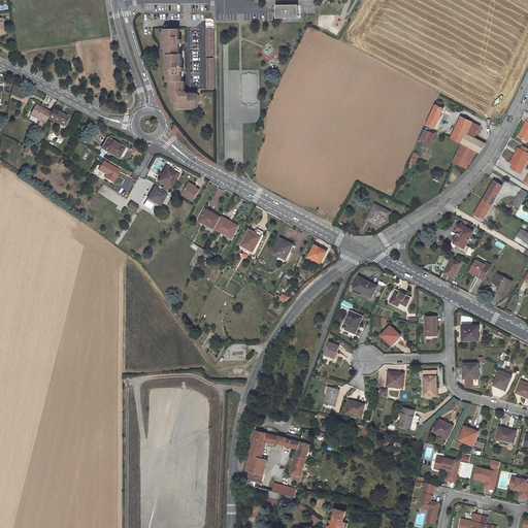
[(298,5),(276,6),(276,19),(277,19),(298,19),(298,14),(298,5)]
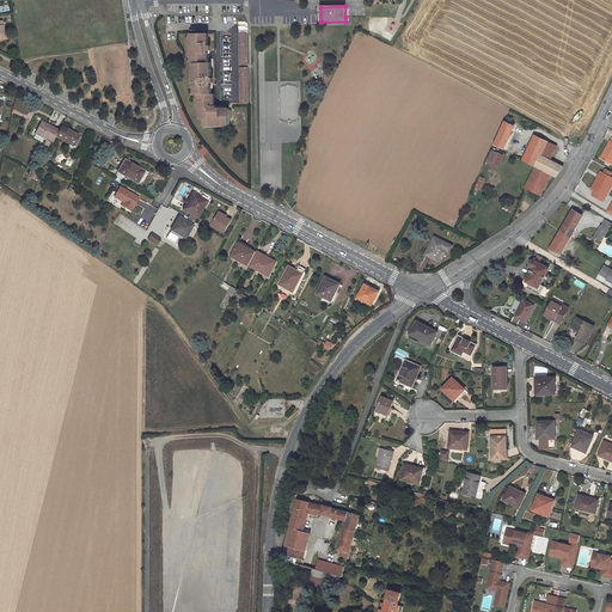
[(208,34),(193,34),(193,62),(195,62),(195,95),(199,95),(199,109),(200,109),(200,120),(204,120),(204,124),(230,124),(230,108),(216,108),(216,106),(215,106),(215,95),(212,95),(212,83),(213,83),(213,78),(212,78),(212,62),(209,62),(209,50),(210,50),(210,46),(208,46),(208,34)]
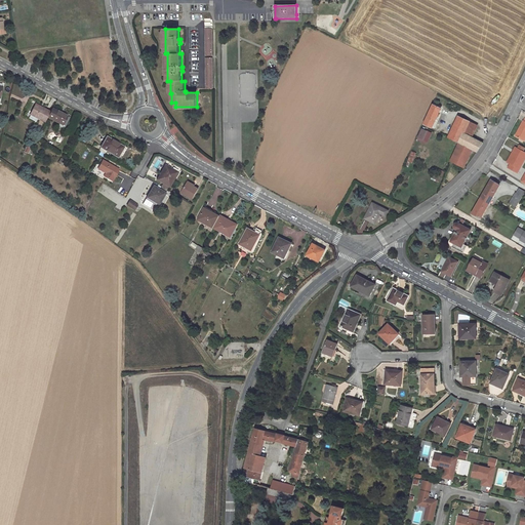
[(438,105),(434,103),(429,116),(427,115),(426,117),(428,118),(425,124),(433,128),(441,109),(437,106),(438,105)]
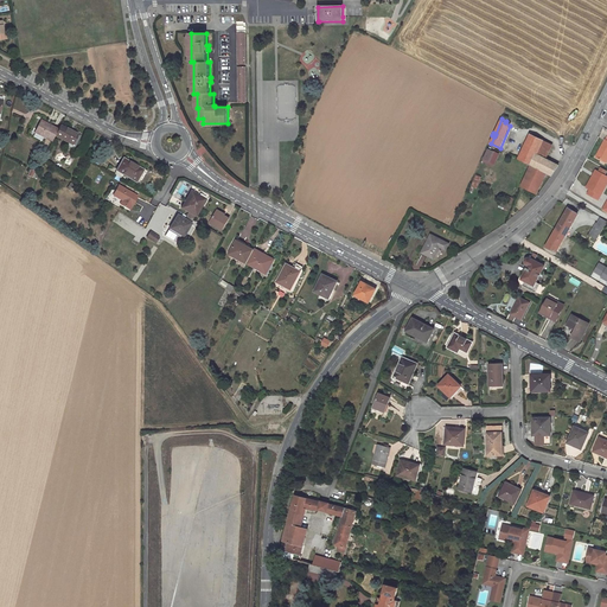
[(40,121),(34,133),(32,136),(40,141),(43,136),(52,141),(55,135),(58,129),(40,121)]
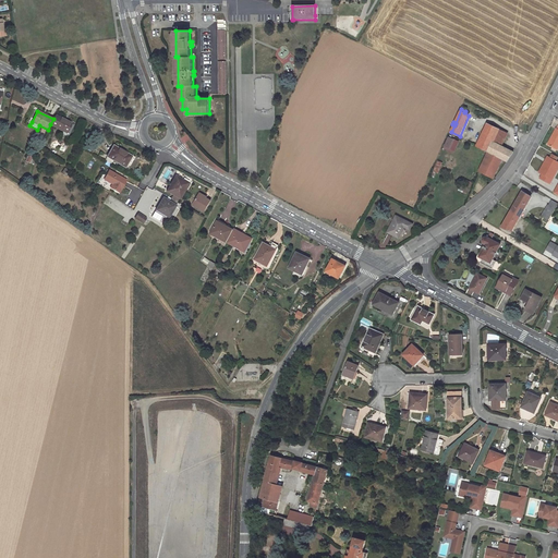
[(68,137),(74,125),(55,116),(53,119),(50,124),(62,131),(61,134),(68,137)]
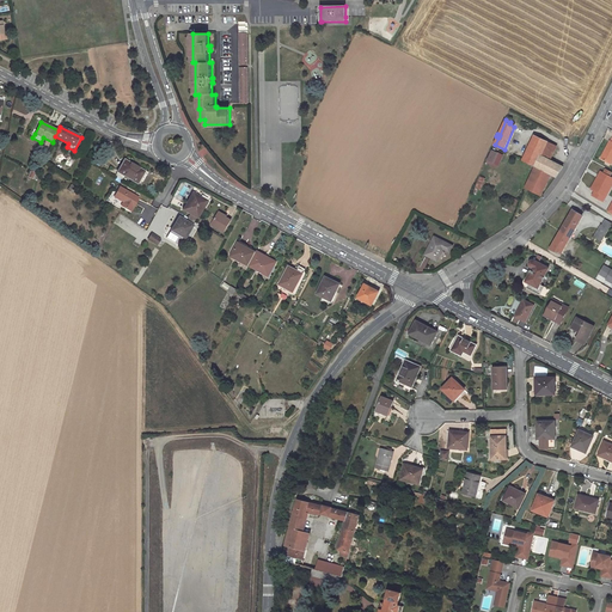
[(548,142),(534,136),(524,160),(536,166),(526,188),(542,195),(551,175),(557,177),(563,167),(549,159),(542,155),(548,142)]
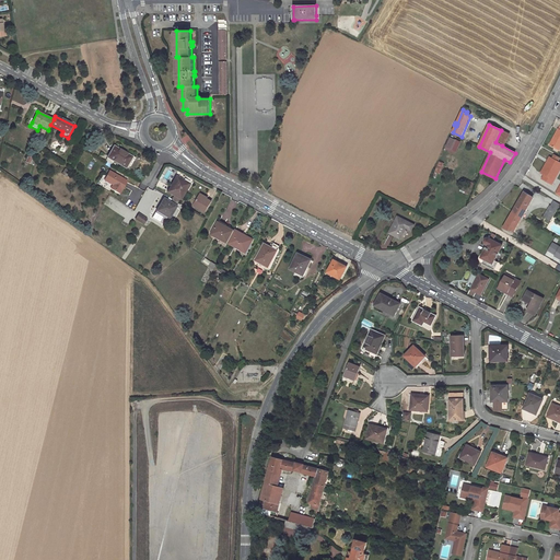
[(558,129),(550,144),(559,150),(559,149),(559,128),(559,130),(558,129)]
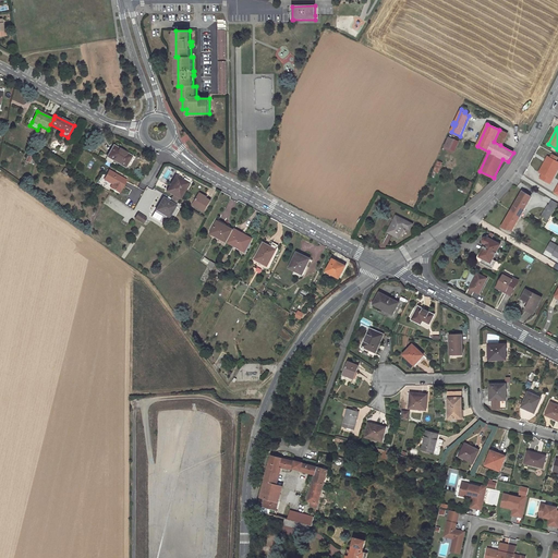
[(506,133),(499,130),(494,142),(500,145),(506,133)]
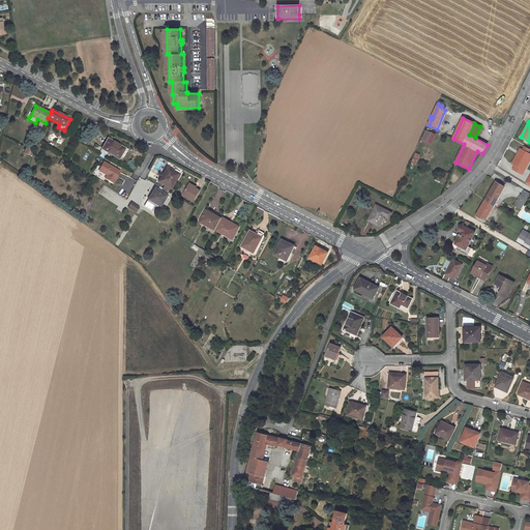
[(432,133),(427,129),(422,139),(428,141),(432,133)]
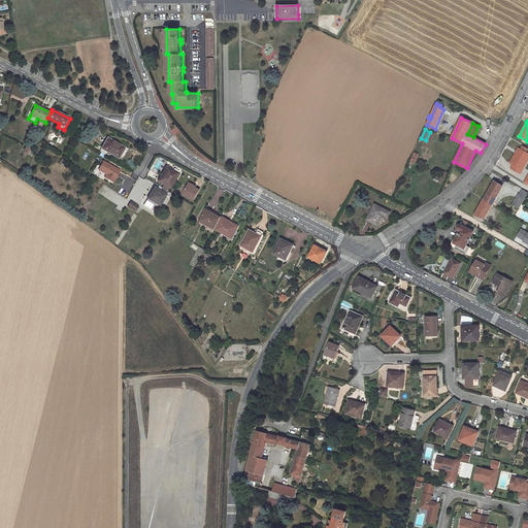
[(113,141),(107,138),(99,152),(105,155),(107,152),(119,158),(123,150),(112,143),(113,141)]
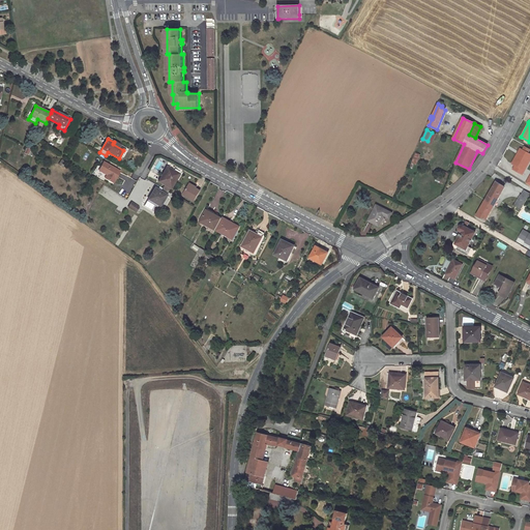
[(529,157),(529,154),(522,150),(512,167),(522,172),(529,157)]
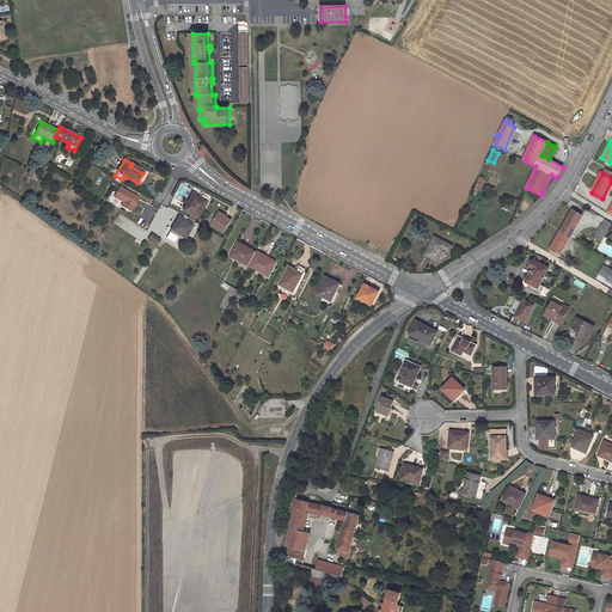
[(121,206),(132,210),(139,197),(120,187),(115,197),(123,202),(121,206)]
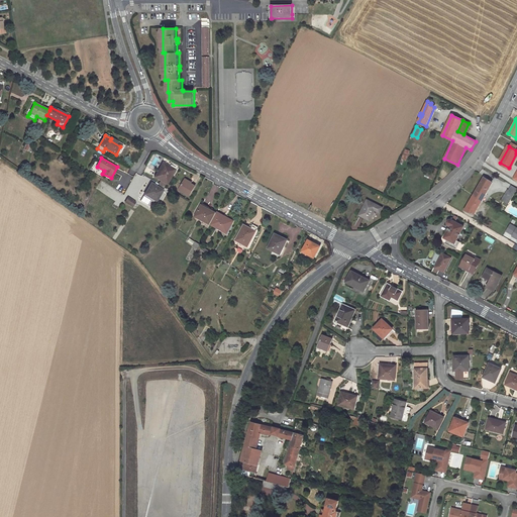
[(167,184),(175,170),(169,167),(169,168),(163,165),(154,177),(161,181),(159,184),(164,187),(166,184),(167,184)]
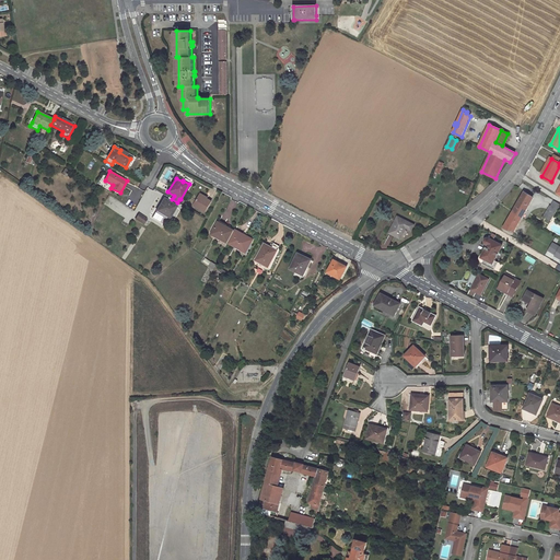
[(534,198),(525,191),(525,193),(513,212),(522,218),(534,198)]
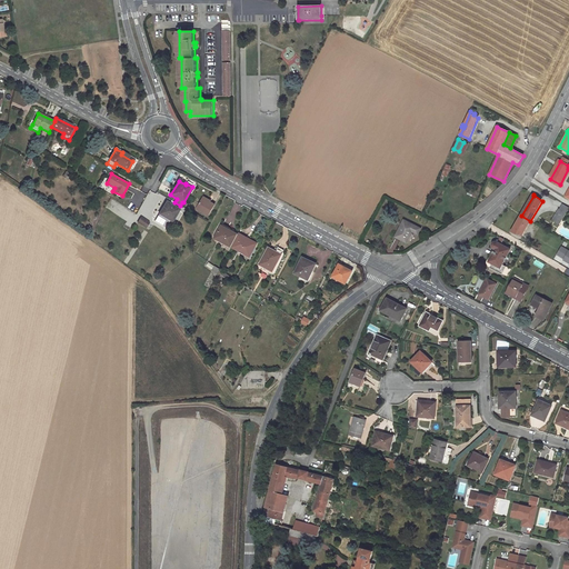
[(197,209),(208,216),(216,203),(210,200),(210,201),(203,198),(197,209)]
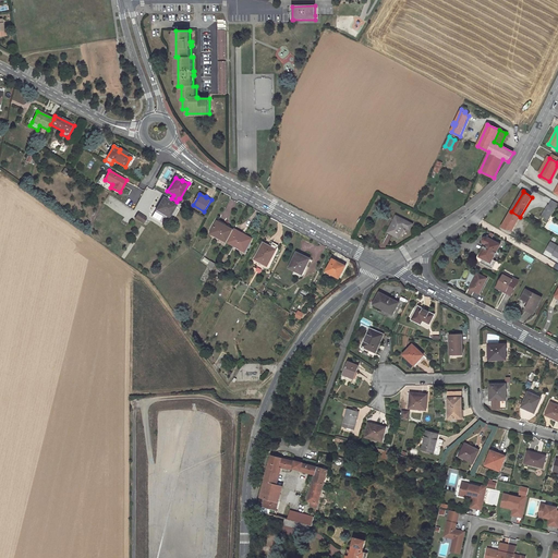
[(156,210),(168,217),(177,202),(171,198),(169,203),(162,198),(156,210)]
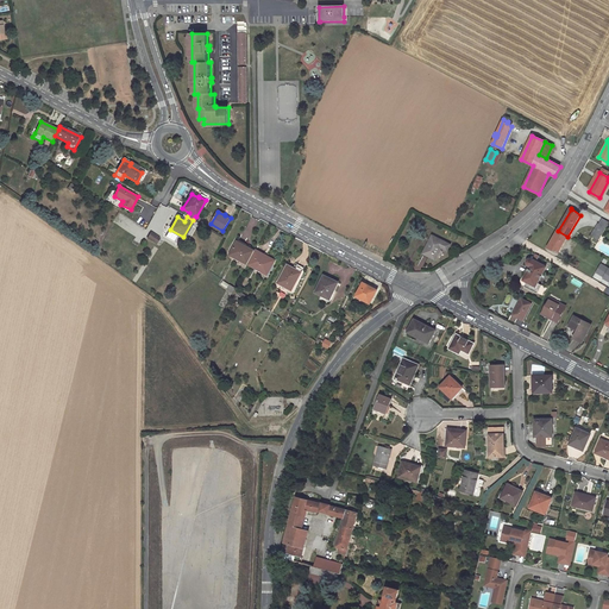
[(608,224),(608,220),(604,218),(600,225),(598,224),(598,226),(606,230),(608,224)]
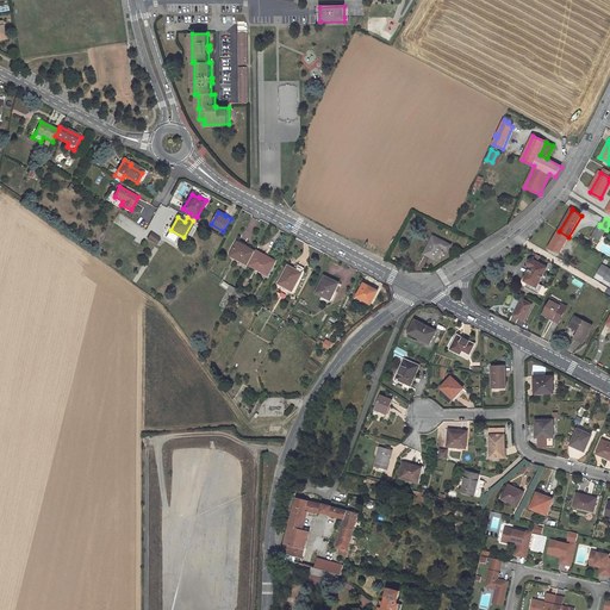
[(599,226),(592,237),(601,242),(607,230),(599,226)]
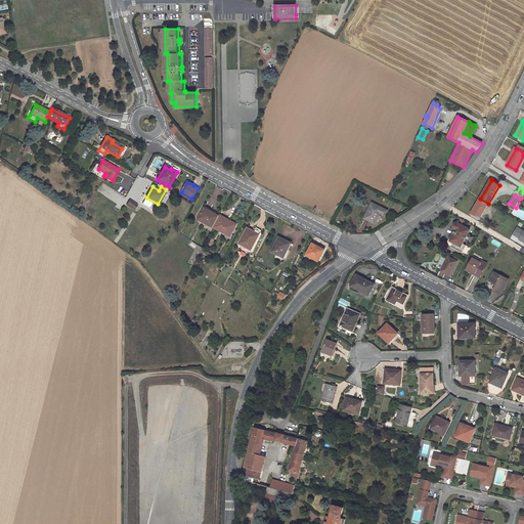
[(480,199),(471,214),(481,217),(488,204),(480,199)]
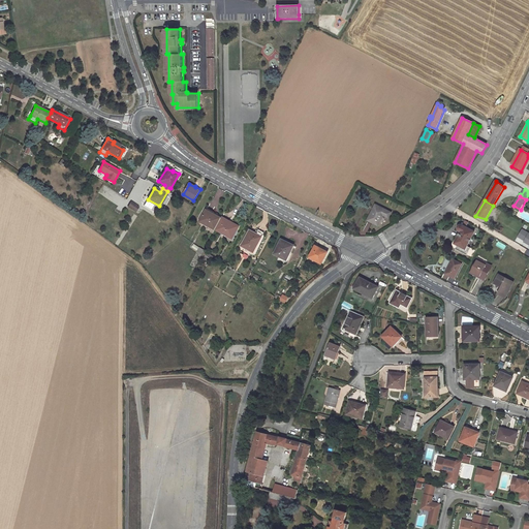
[(131,201),(127,207),(135,212),(139,206),(131,201)]
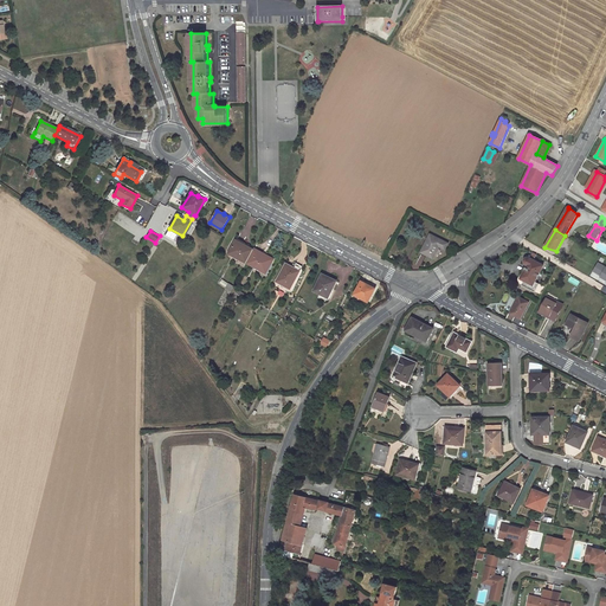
[(447,244),(431,234),(421,252),(433,258),(439,246),(445,250),(447,244)]
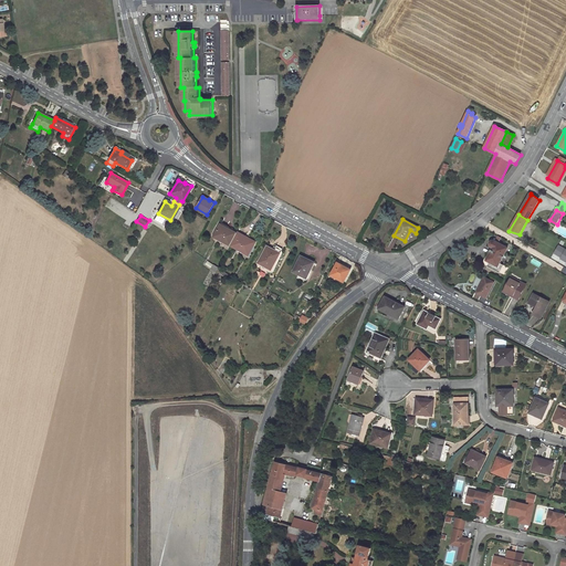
[(238,233),(221,224),(215,237),(231,245),(238,233)]
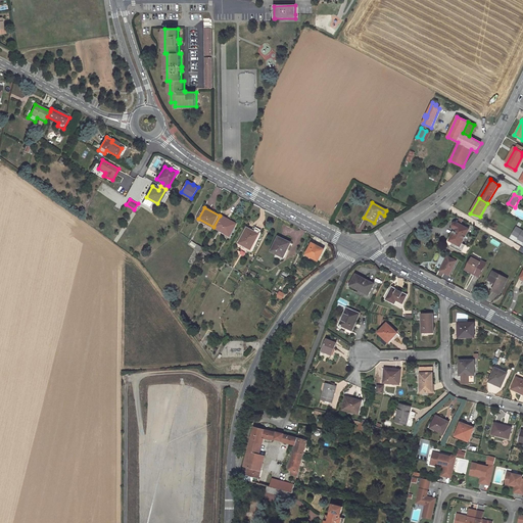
[(504,212),(497,224),(503,227),(509,217),(504,212)]
